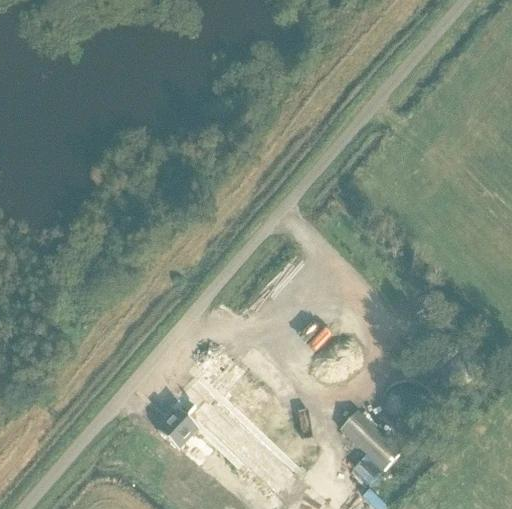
[(374,331),(382,322),(370,312),(362,322),(374,331)]
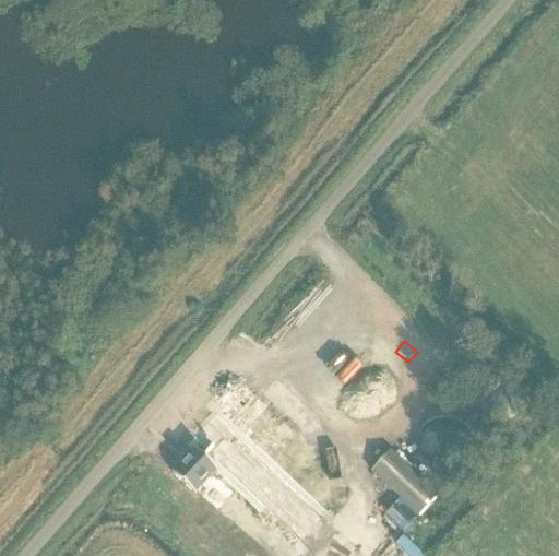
[(351,483),(245,385),(223,407),(222,407),(188,445),(193,449),(173,472),(194,493),(197,491),(216,509),(234,491),(217,474),(216,475),(213,472),(215,470),(294,543),(326,509),(351,483)]
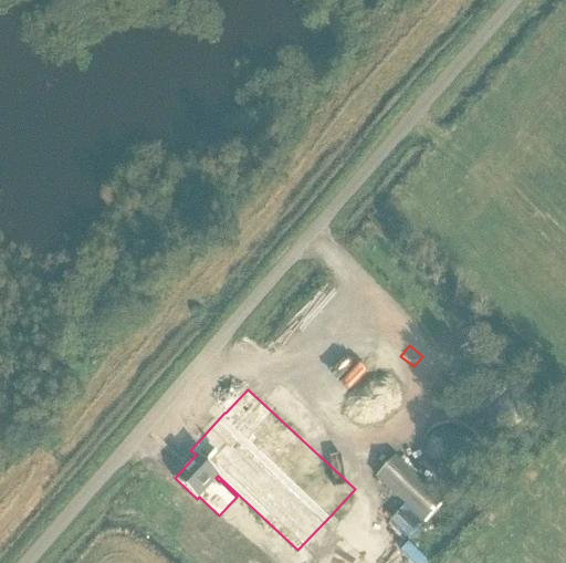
[(425,523),(444,502),(395,456),(376,477),(425,523)]
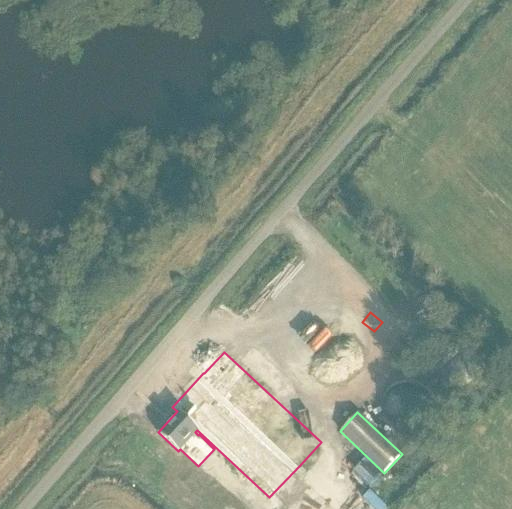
[(346,481),(340,484),(347,496),(371,483),(360,461),(341,471),(346,481)]
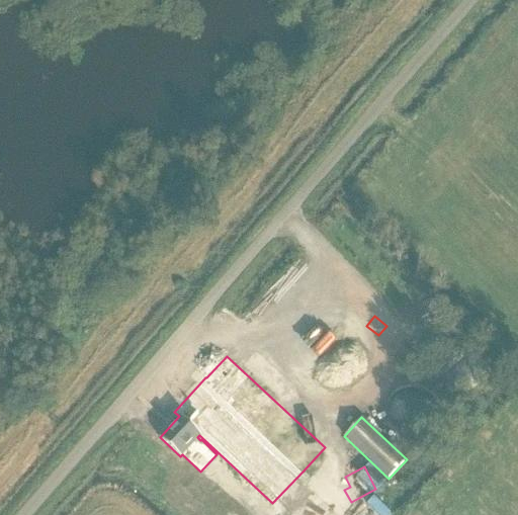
[(199,507),(218,491),(201,473),(182,489),(199,507)]
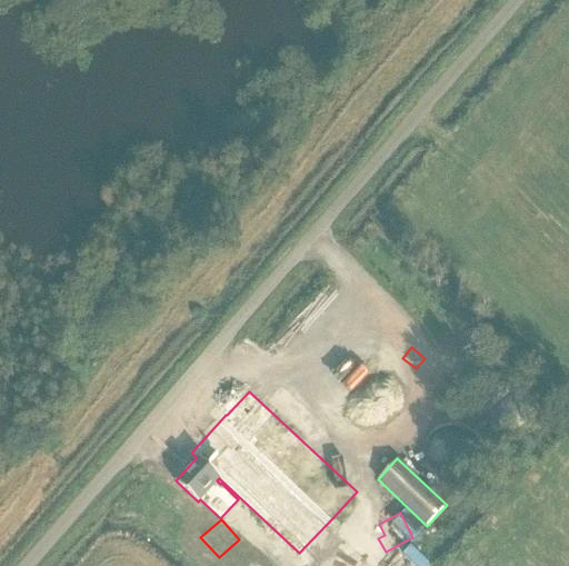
[(321,565),(349,565),(365,550),(350,536),(321,565)]
